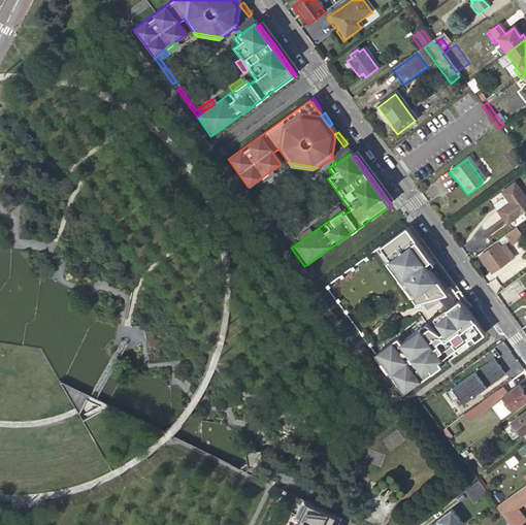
[(270,171),(259,179),(262,184),(272,175),(270,171)]
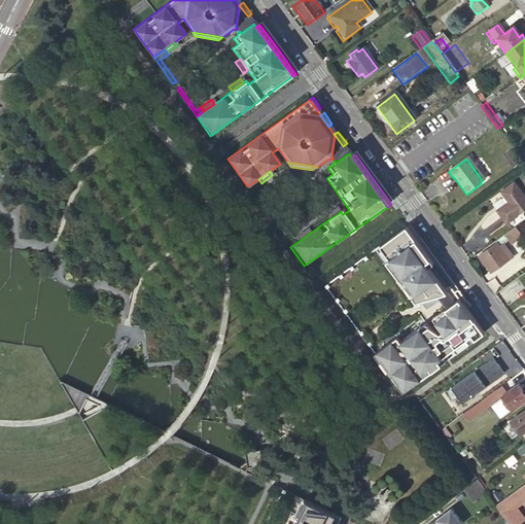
[(258,179),(247,186),(267,213),(270,211),(255,189),(263,184),(261,183),(258,179)]
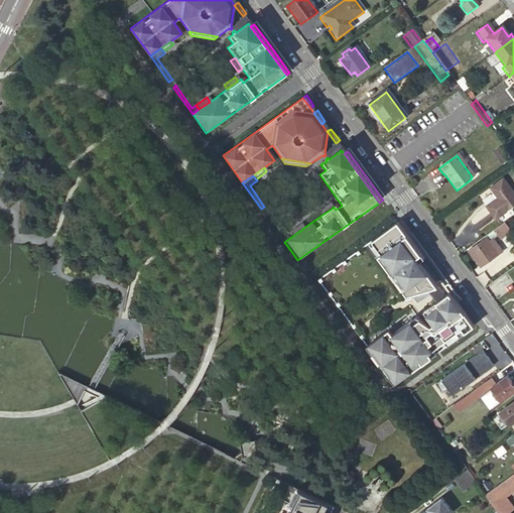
[(513,196),(502,179),(489,189),(497,200),(485,208),(495,221),(513,207),(513,196)]
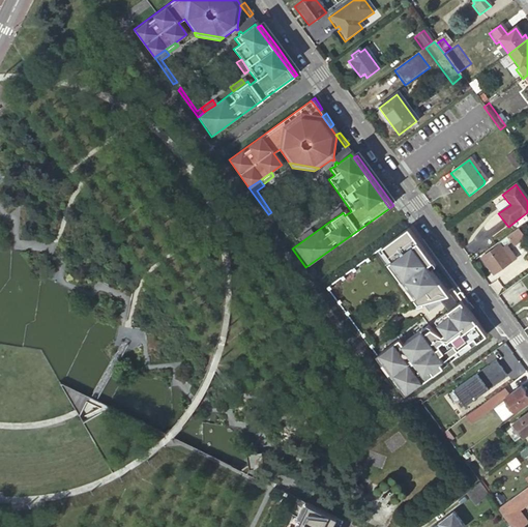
[(344,201),(336,191),(332,193),(341,204),(344,201)]
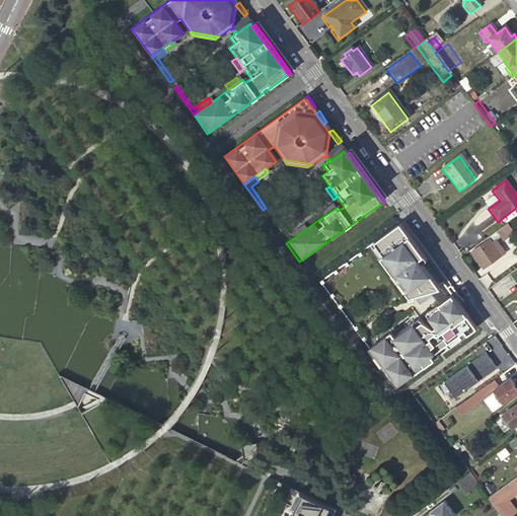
[(319,214),(322,217),(334,210),(330,206),(319,214)]
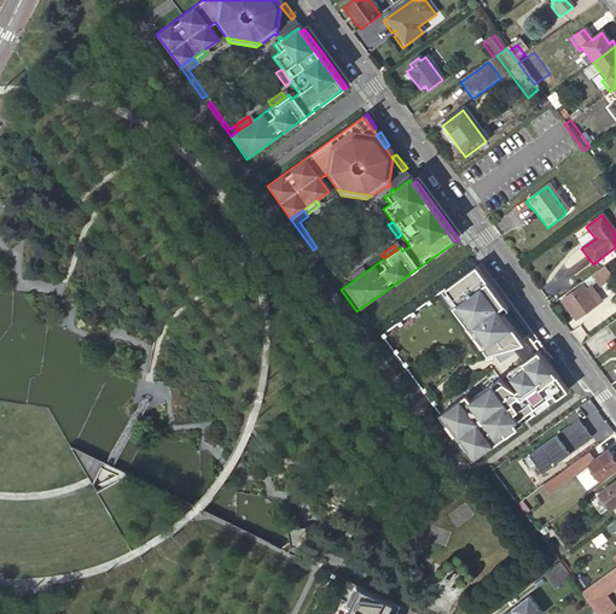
[(318,257),(341,290),(349,284),(346,279),(342,282),(321,253),(318,257)]
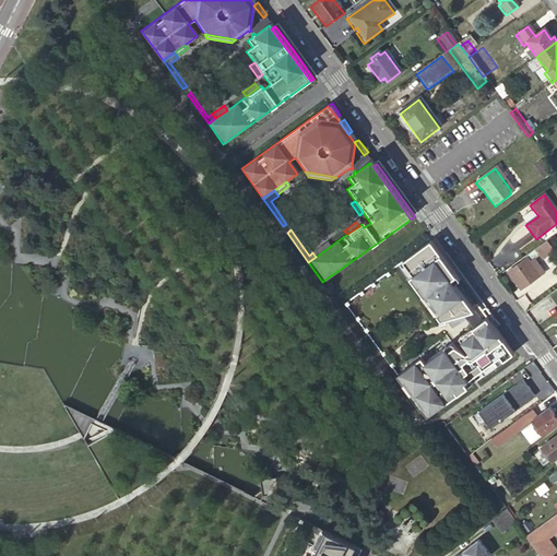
[(549,239),(545,243),(550,249),(555,246),(549,239)]
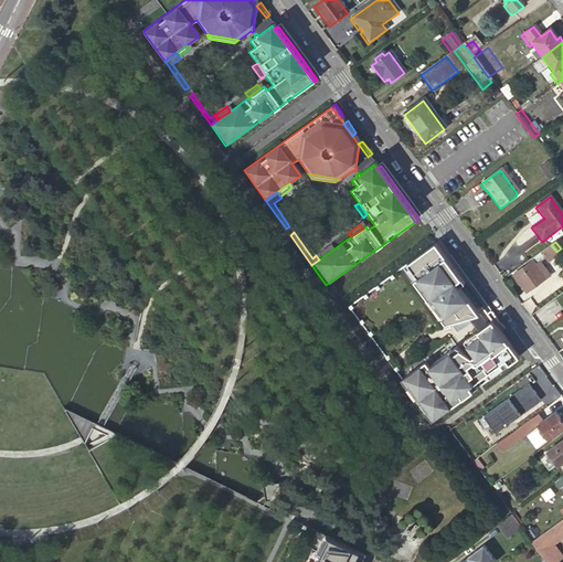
[(551,245),(539,254),(545,263),(546,264),(559,255),(556,252),(551,245)]
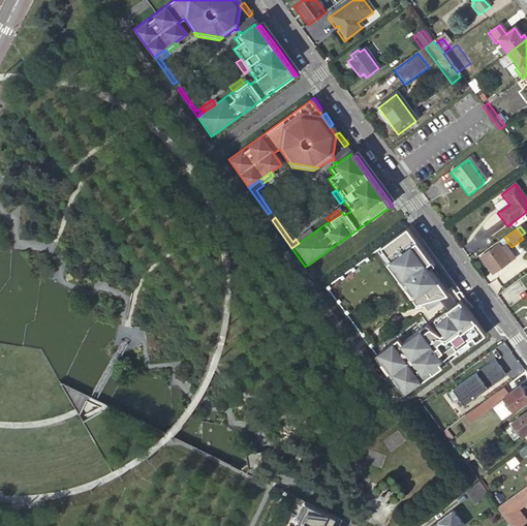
[(296,239),(299,243),(310,235),(307,230),(296,239)]
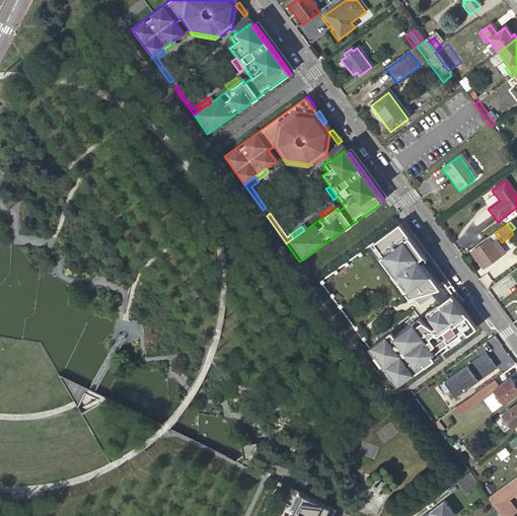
[(422,258),(397,226),(372,245),(381,258),(378,260),(391,278),(394,275),(400,283),(408,293),(404,295),(408,299),(412,298),(419,307),(434,296),(432,292),(439,290),(421,266),(417,262),(422,258)]
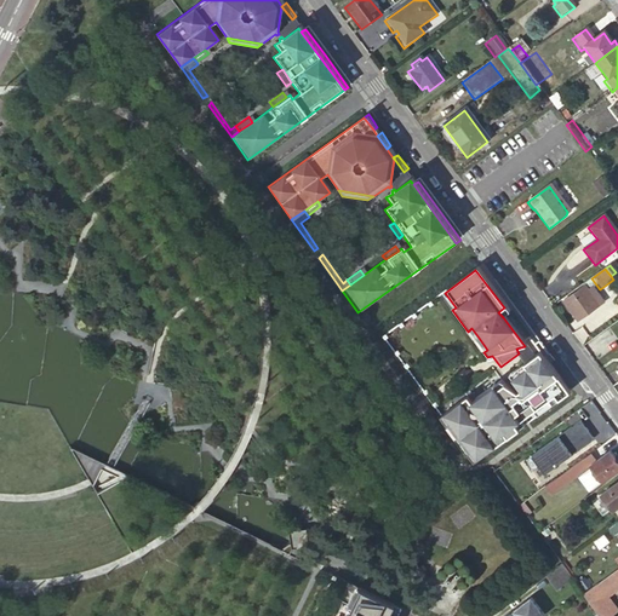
[(562,303),(577,323),(598,308),(596,308),(601,304),(593,293),(599,288),(591,278),(582,286),(583,288),(562,303)]
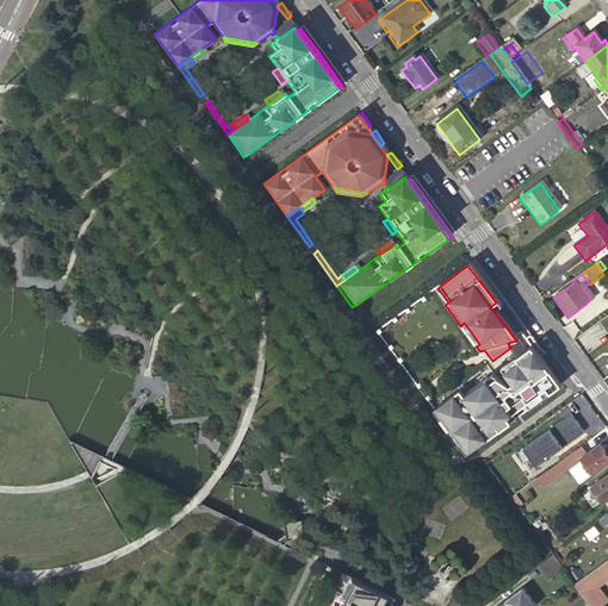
[(448,303),(438,288),(434,291),(445,305),(448,303)]
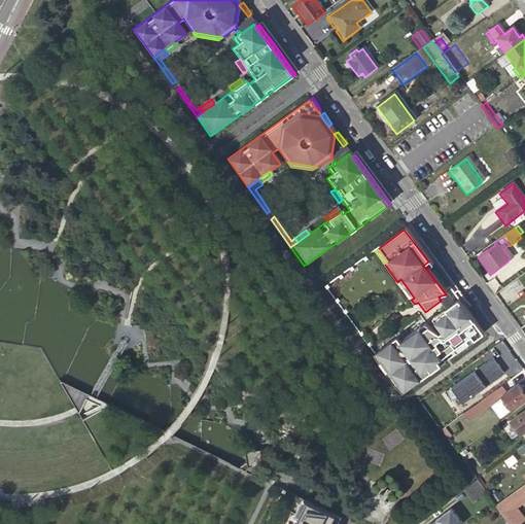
[(400,279),(397,282),(404,290),(407,287),(400,279)]
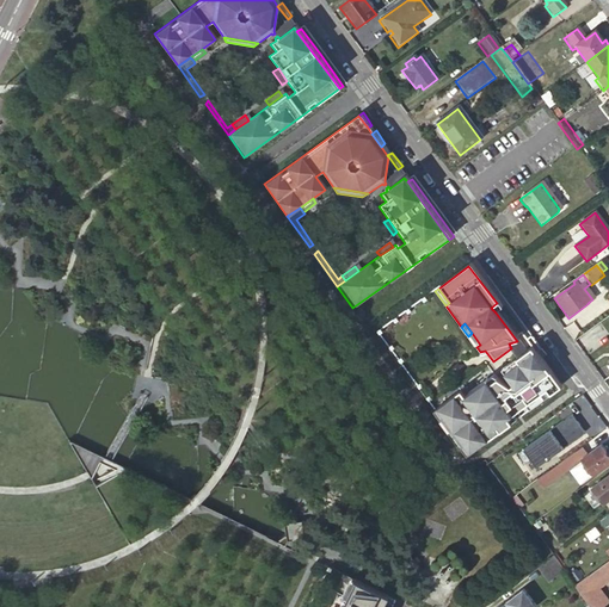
[(468,336),(477,347),(480,345),(472,333),(468,336)]
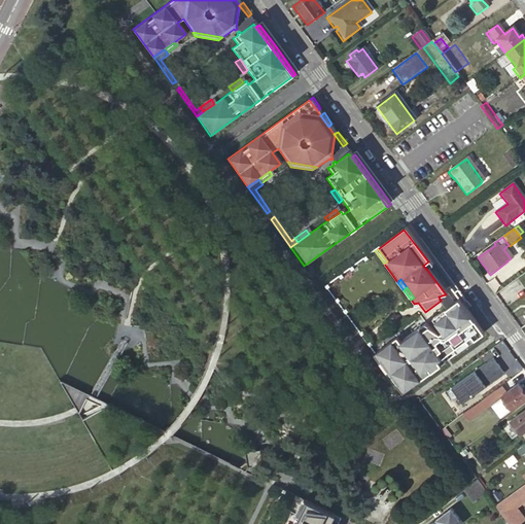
[(401,394),(482,335),(457,301),(444,311),(447,314),(433,323),(435,326),(430,330),(427,327),(418,335),(416,332),(398,344),(394,340),(373,356),(401,394)]
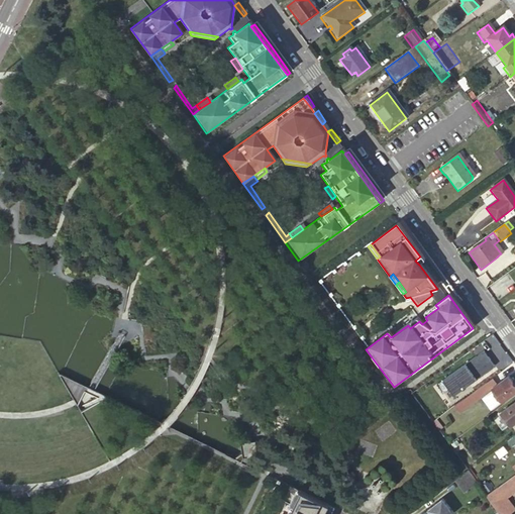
[(438,308),(435,305),(422,314),(425,317),(438,308)]
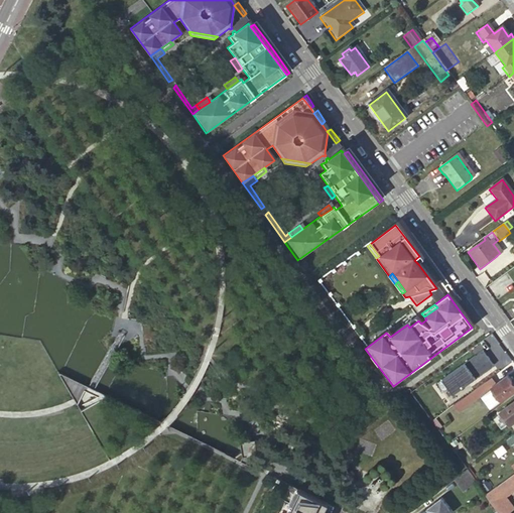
[(414,318),(407,325),(409,328),(418,321),(414,318)]
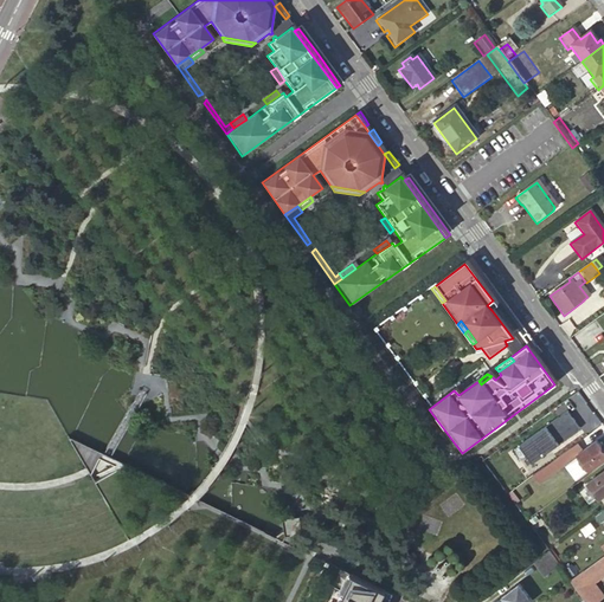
[(580,424),(565,402),(546,415),(553,424),(545,428),(554,441),(559,438),(559,437),(561,435),(563,437),(580,424)]
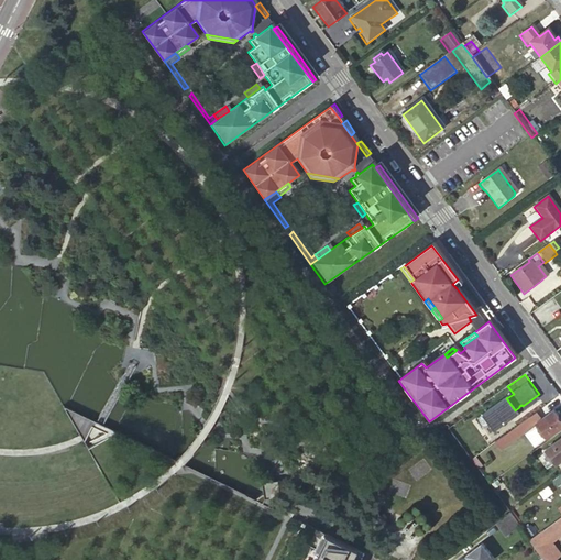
[(493,445),(499,453),(531,429),(532,430),(535,434),(526,440),(532,450),(546,440),(560,428),(560,423),(553,412),(539,421),(534,415),(513,430),(503,437),(493,445)]
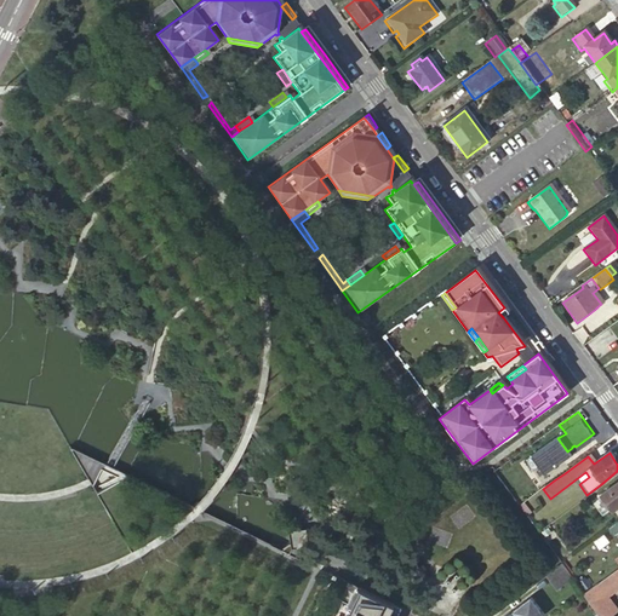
[(537,481),(543,489),(554,481),(565,473),(558,465),(537,481)]
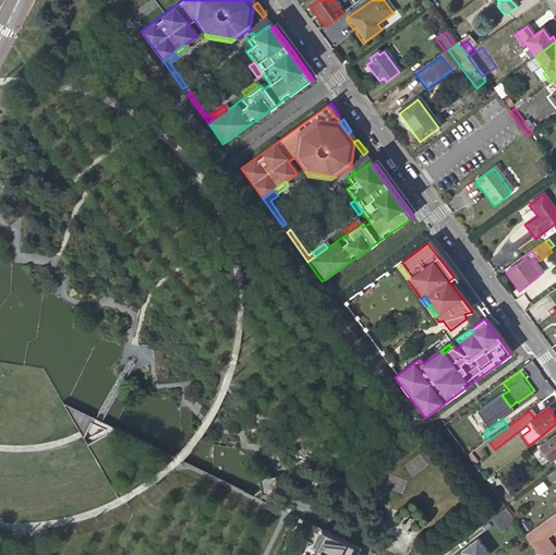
[(443,427),(457,447),(462,444),(464,443),(449,422),(443,427)]
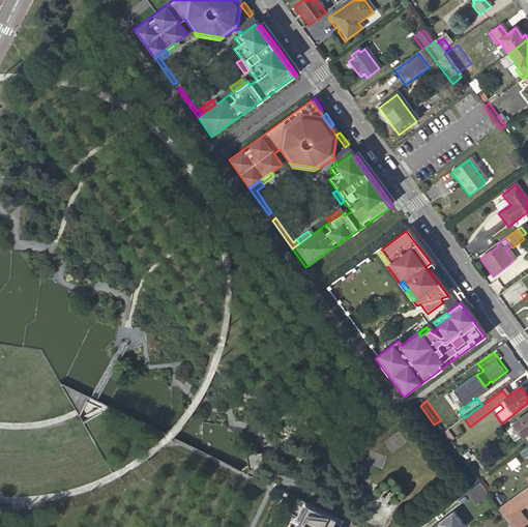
[(492,411),(495,414),(503,408),(501,405),(492,411)]
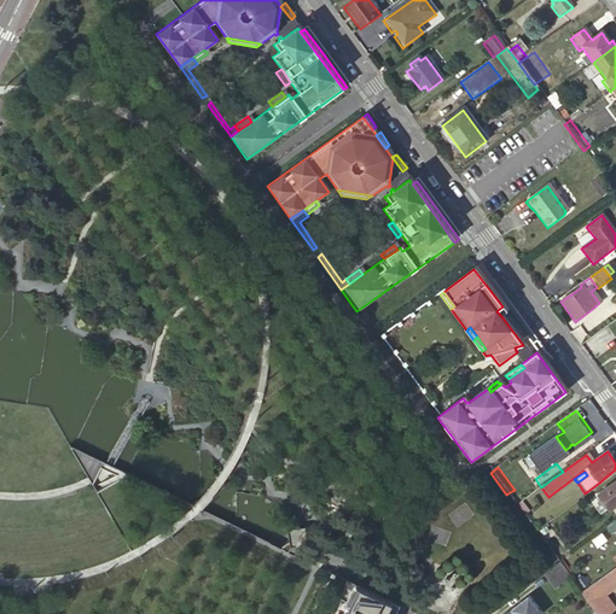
[(540,489),(533,480),(523,487),(530,496),(540,489)]
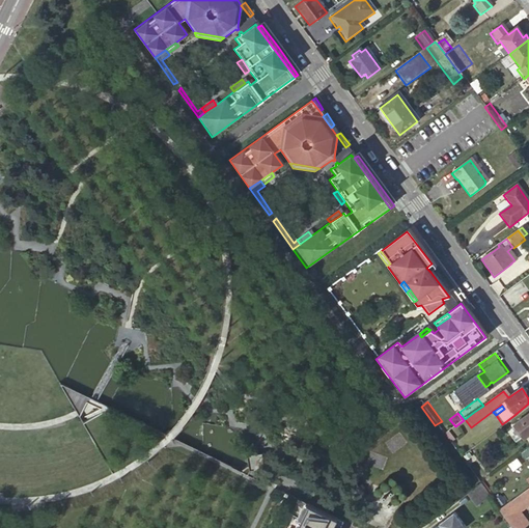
[(528,414),(512,426),(523,440),(528,435),(528,414)]
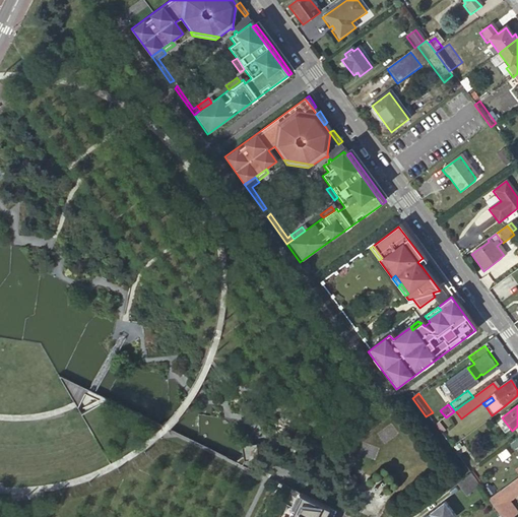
[(431,413),(426,416),(434,427),(438,424),(431,413)]
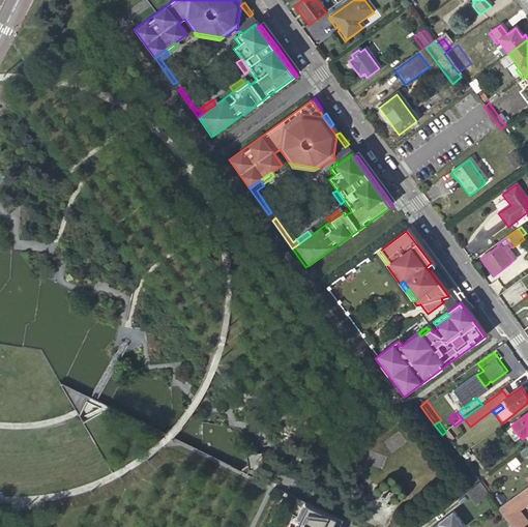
[(452,441),(446,432),(442,435),(448,444),(452,441)]
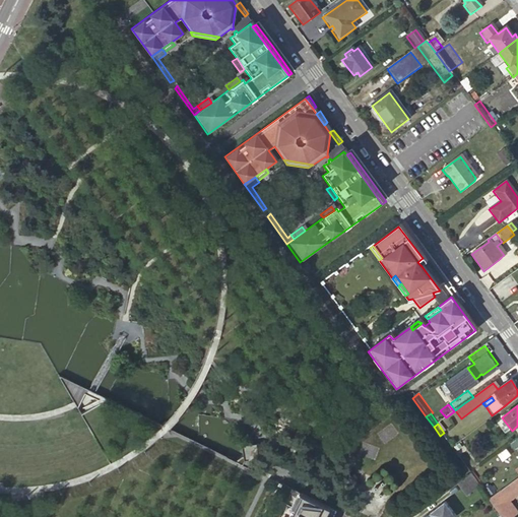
[(469,475),(455,485),(464,498),(477,488),(469,475)]
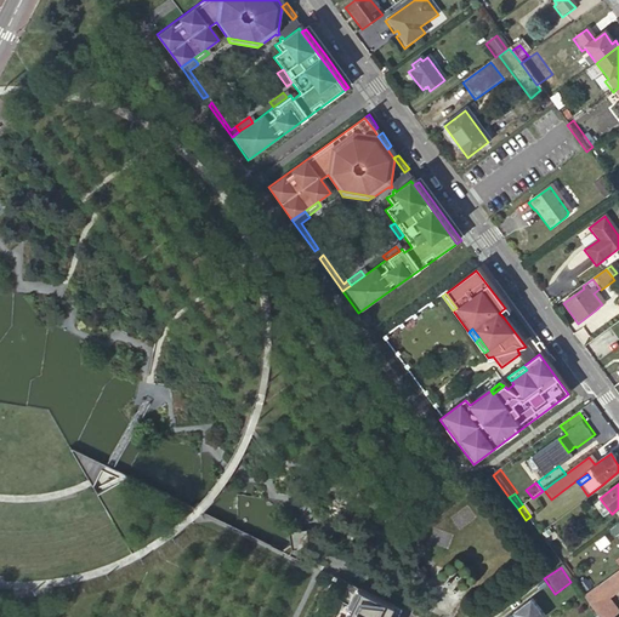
[(618,570),(597,587),(607,599),(618,589),(618,570)]
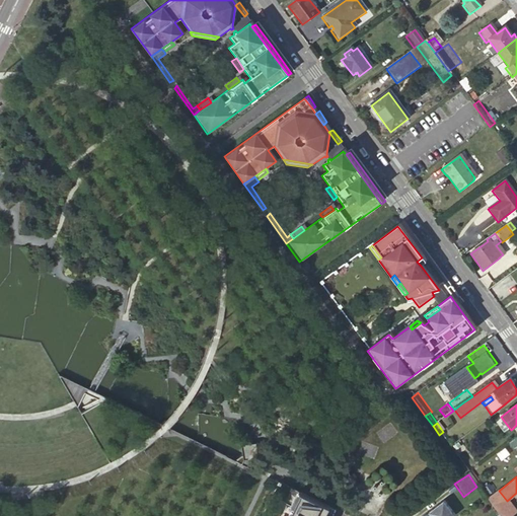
[(499,491),(487,500),(492,507),(493,509),(494,509),(495,511),(498,515),(516,515),(507,501),(499,491)]
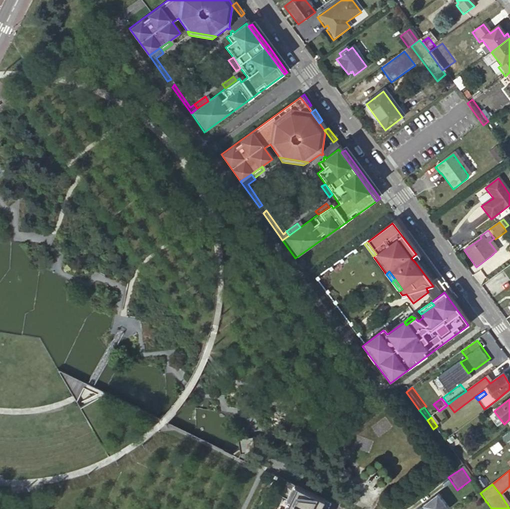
[(321,508),(325,503),(296,489),(286,508),(321,508)]
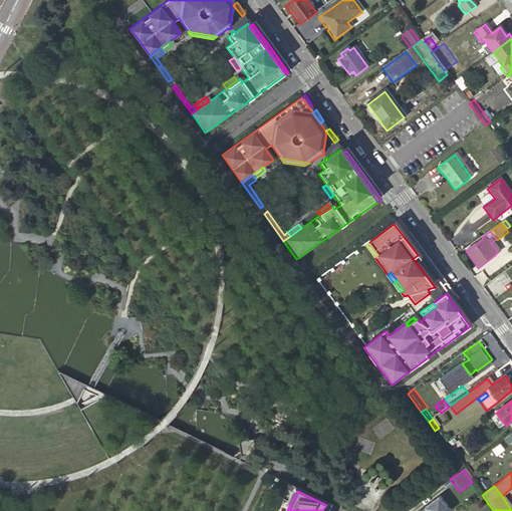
[(447,510),(438,498),(421,510),(447,510)]
